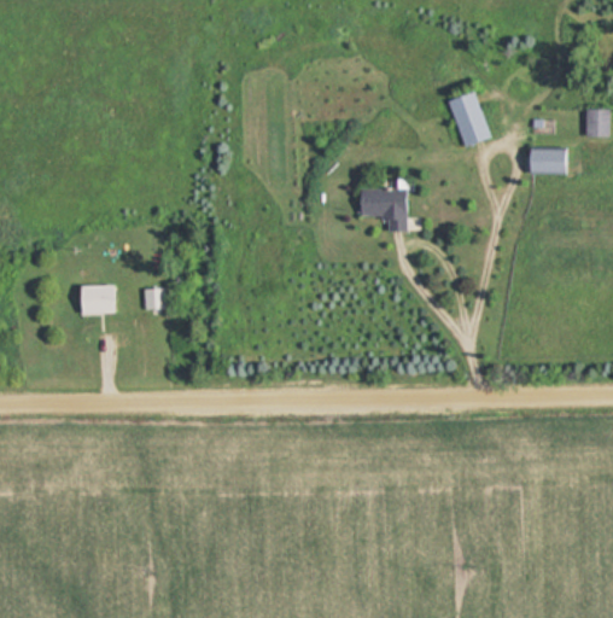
[(449,100),(465,146),(491,136),(476,92),(449,100)]
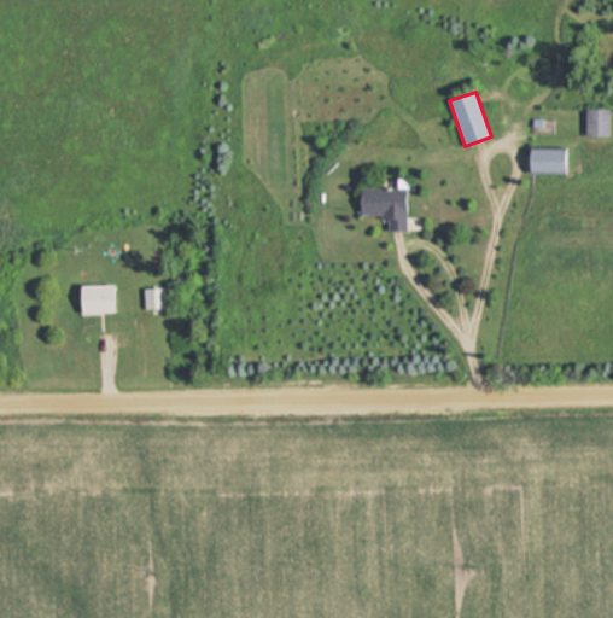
[(587,136),(609,136),(609,109),(587,109),(587,136)]
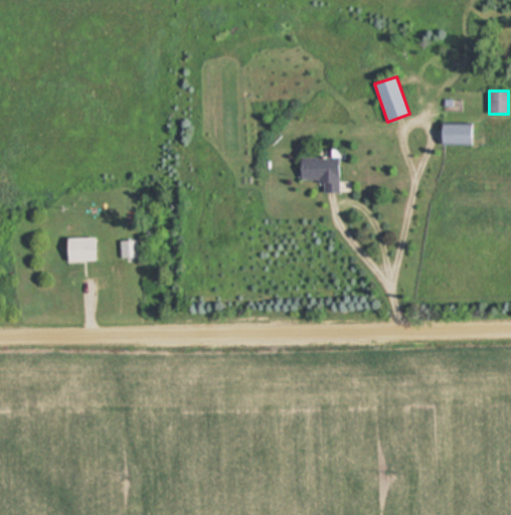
[(472,145),(472,124),(440,124),(440,145),(472,145)]
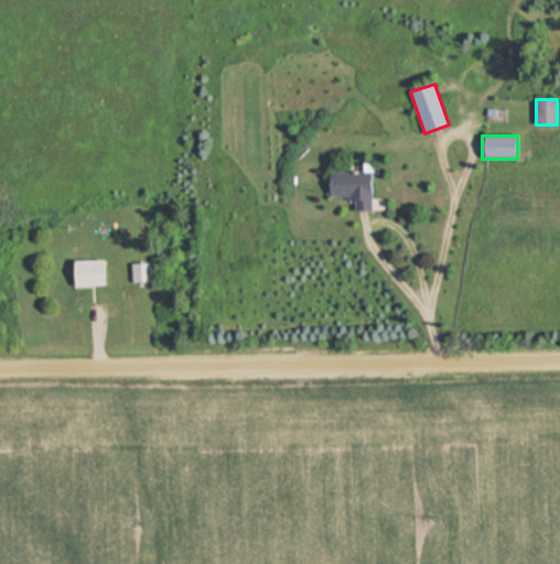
[(329,173),(329,197),(354,197),(355,210),(373,210),(372,172),(329,173)]
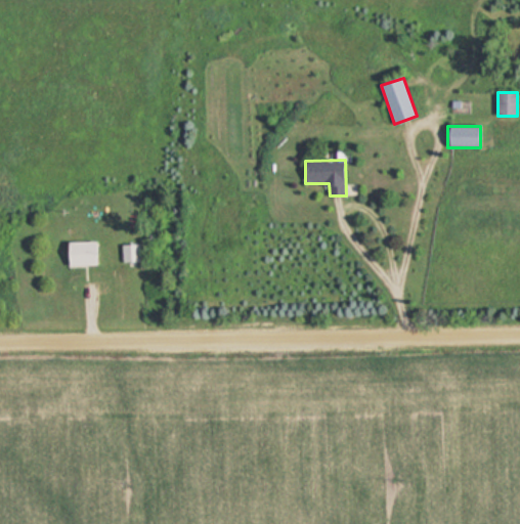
[(70,264),(98,264),(98,242),(69,242),(70,264)]
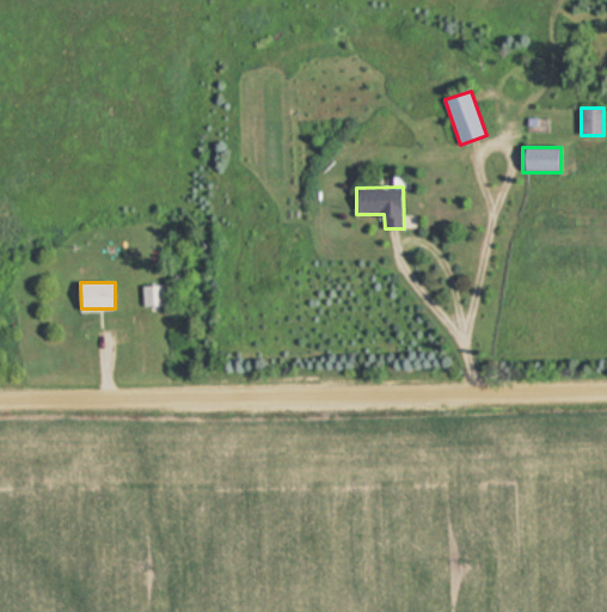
[(166,305),(165,285),(145,285),(145,306),(166,305)]
